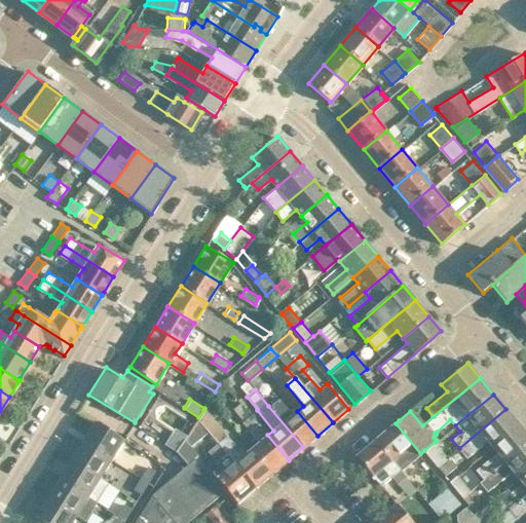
[(303,447),(317,436),(297,411),(292,415),(277,399),(268,406),(303,447)]
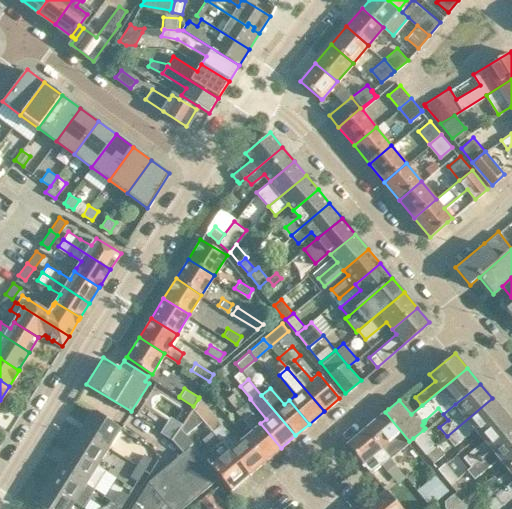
[(233,392),(226,398),(237,411),(236,412),(252,431),(243,438),(255,453),(259,450),(267,459),(281,448),(260,423),(244,404),(233,392)]
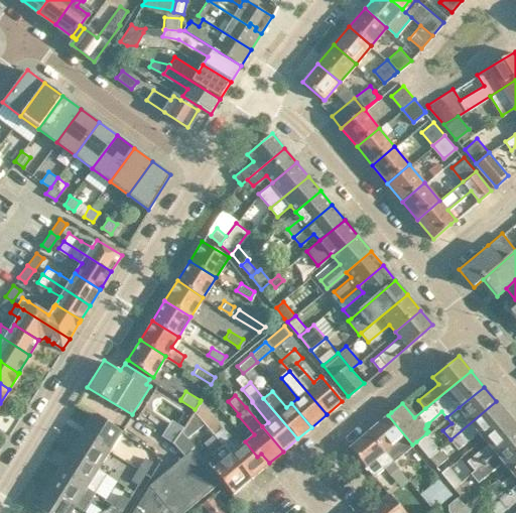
[(496,401),(450,439),(458,447),(478,430),(483,437),(509,416),(496,401)]
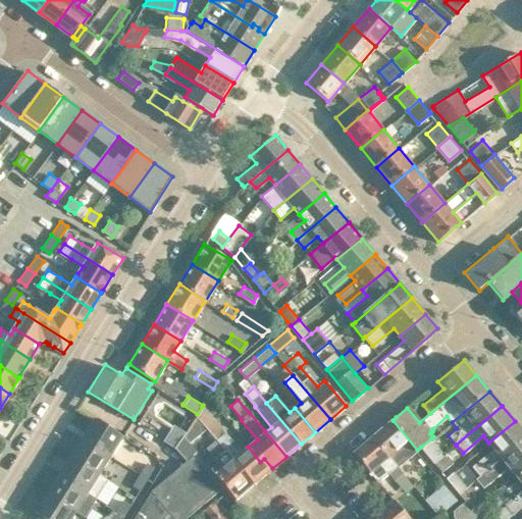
[(197,414),(196,417),(205,428),(223,449),(253,484),(261,478),(272,468),(264,459),(260,462),(248,447),(241,453),(223,432),(202,407),(197,414)]
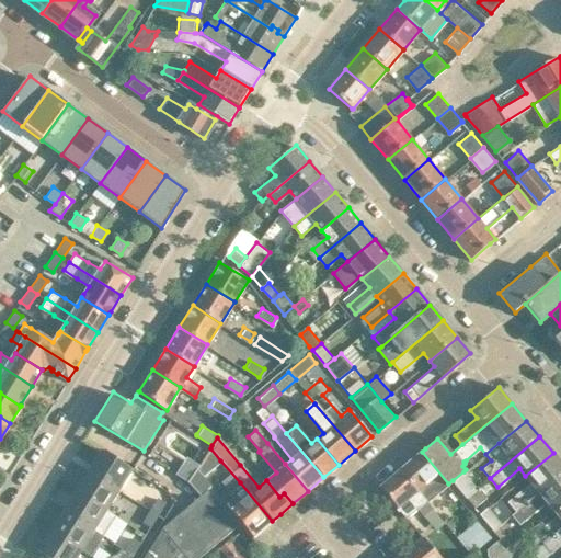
[(199,464),(196,468),(203,476),(220,460),(210,448),(199,464)]
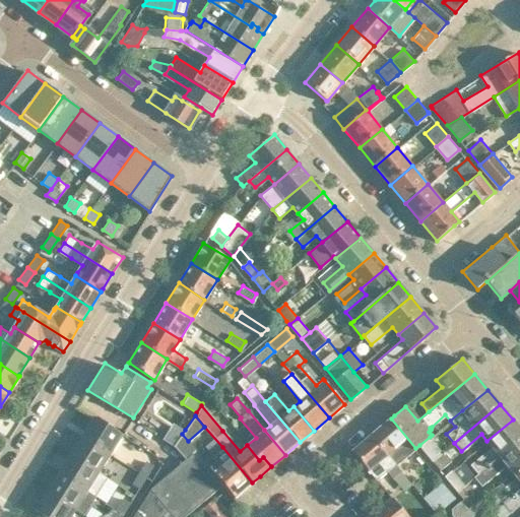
[(94,416),(82,435),(111,453),(123,434),(119,432),(94,416)]
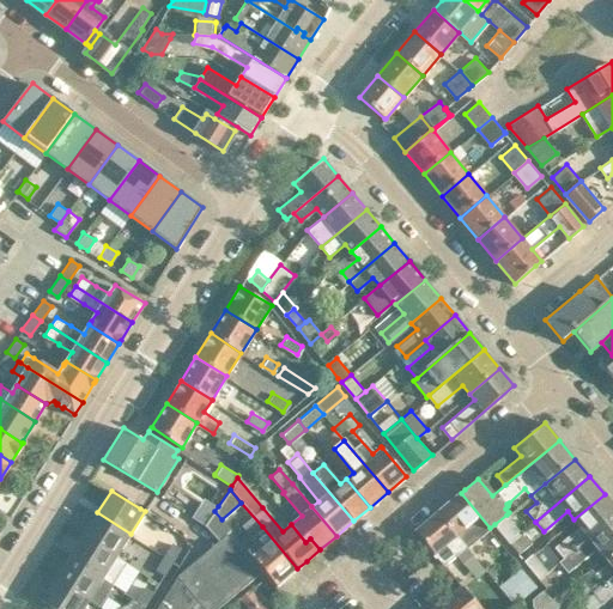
[(461,493),(437,513),(466,547),(466,548),(490,528),(461,493)]
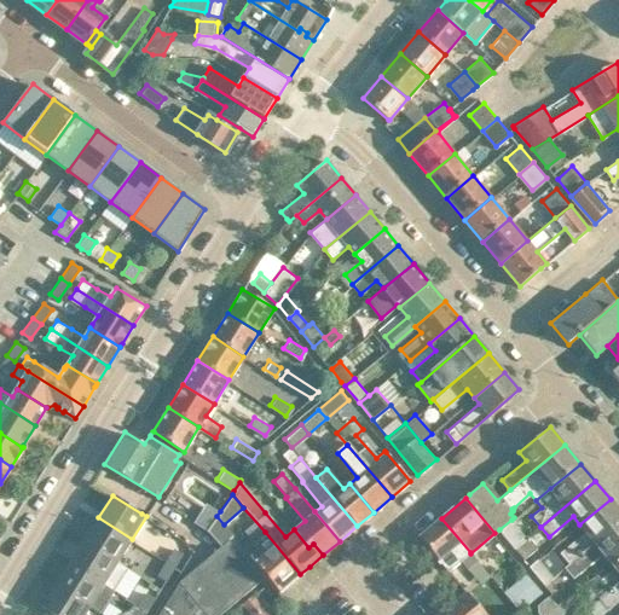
[(585,531),(560,552),(570,563),(618,521),(618,509),(611,499),(579,524),(585,531)]
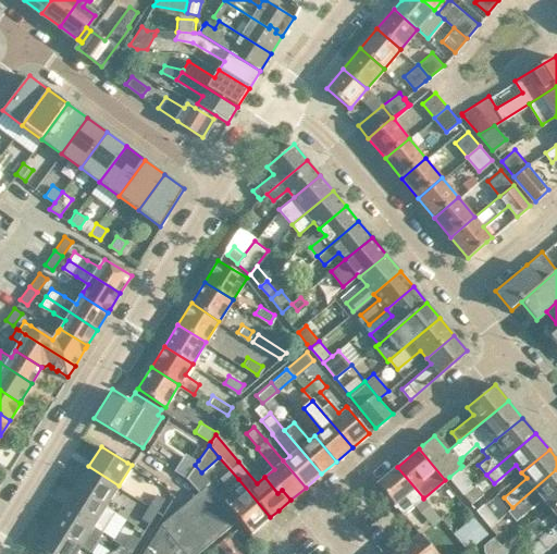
[(199,491),(161,524),(186,553),(197,553),(236,522),(206,485),(209,482),(201,472),(195,465),(186,477),(199,491)]
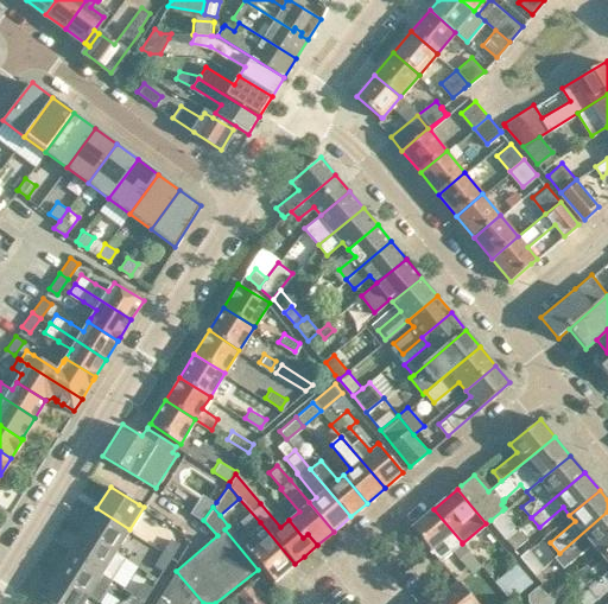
[(130,529),(96,508),(82,531),(115,551),(130,529)]
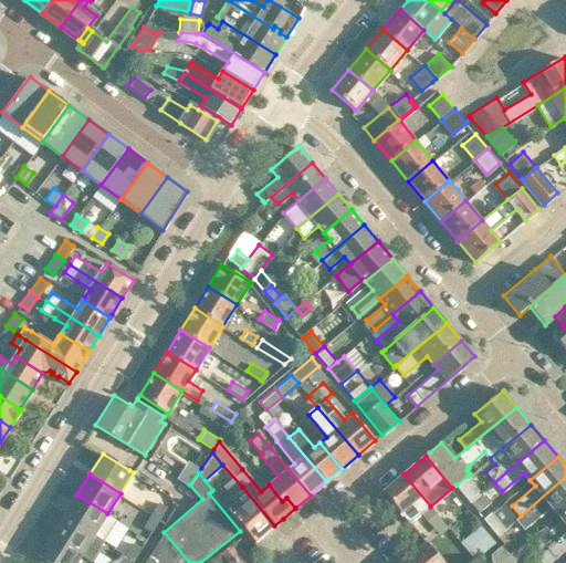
[(404,475),(384,491),(401,511),(410,522),(421,512),(430,506),(404,475)]
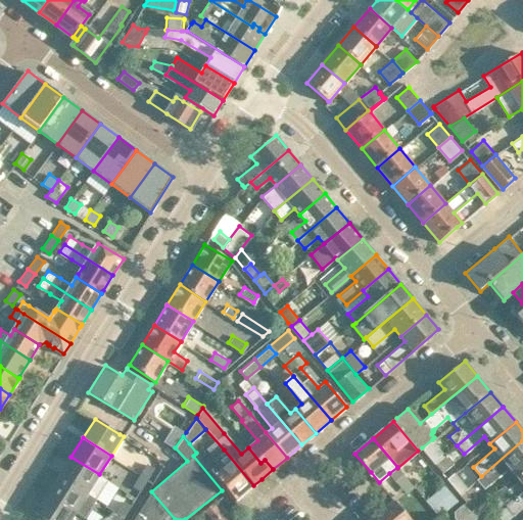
[(432,439),(422,447),(435,464),(445,456),(432,439)]
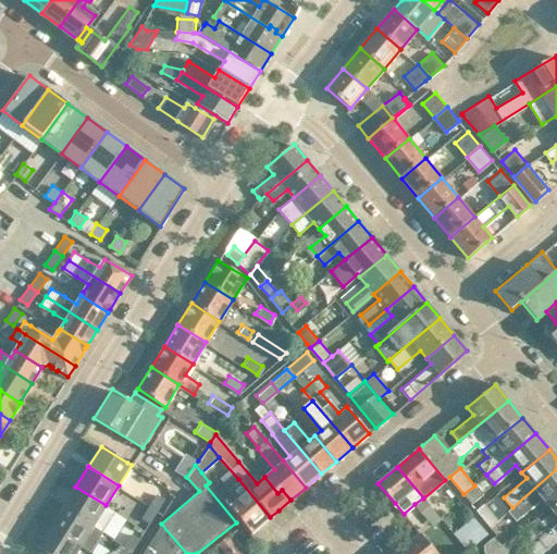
[(548,504),(556,496),(556,469),(507,511),(515,520),(542,497),(548,504)]
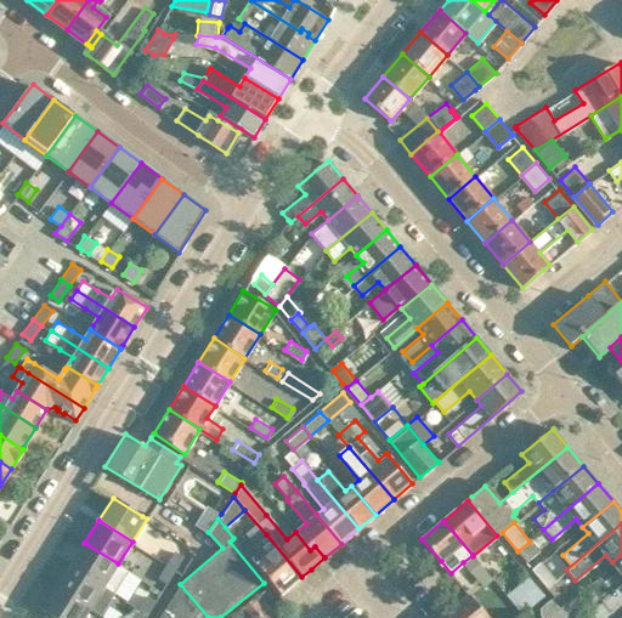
[(281,594),(301,577),(266,534),(252,545),(259,554),(252,559),(269,579),(281,594)]
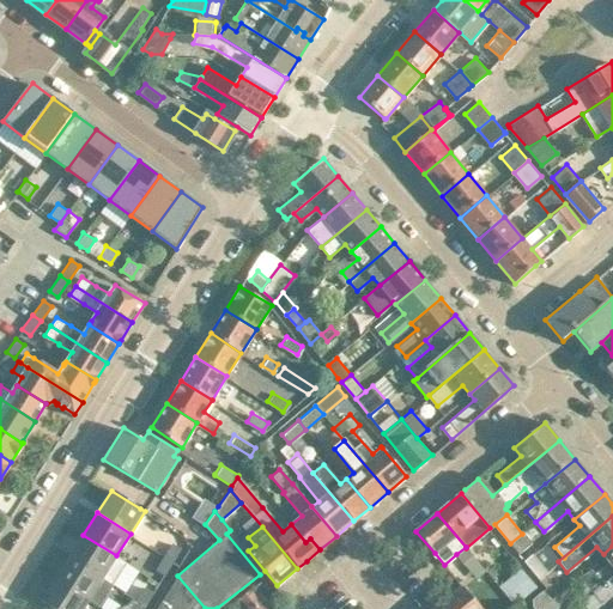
[(522,534),(510,543),(519,553),(532,542),(523,533),(522,534)]
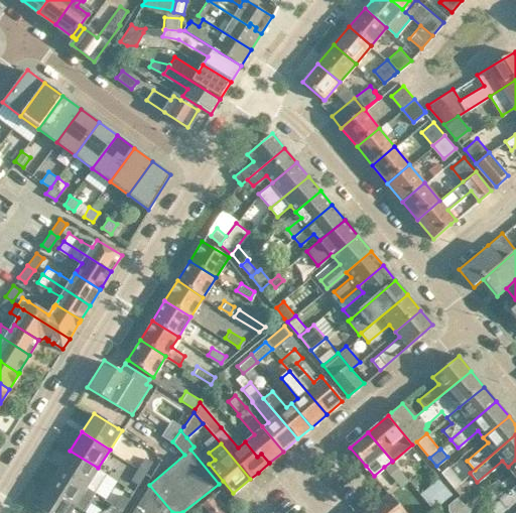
[(87,487),(98,468),(70,451),(58,469),(87,487)]
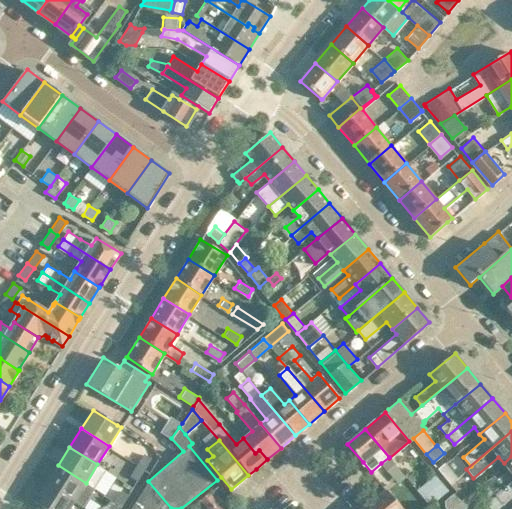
[(136,464),(144,469),(151,459),(143,454),(136,464)]
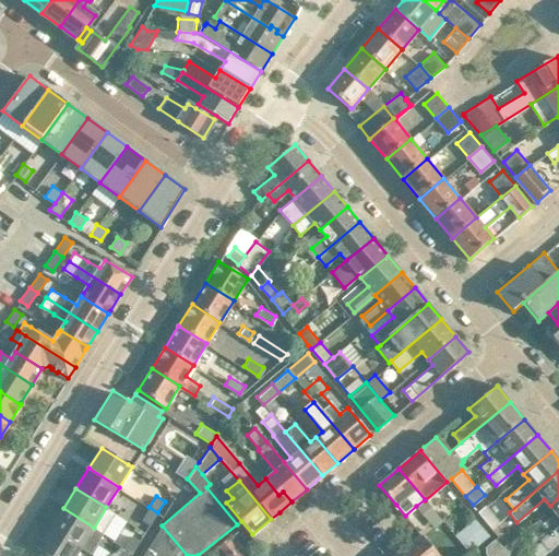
[(543,541),(558,525),(558,498),(550,506),(556,513),(534,531),(543,541)]
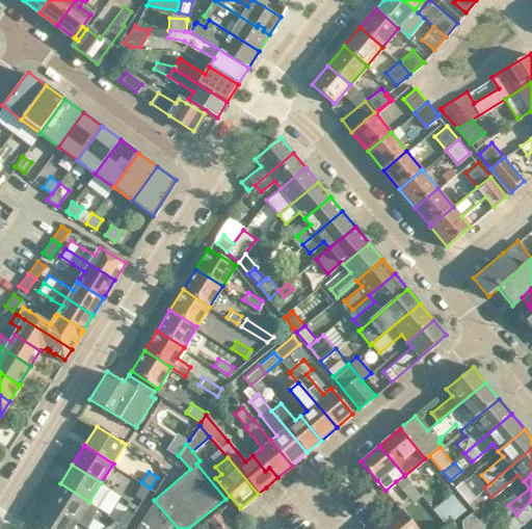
[(404,475),(396,481),(403,488),(410,482),(404,476),(404,475)]
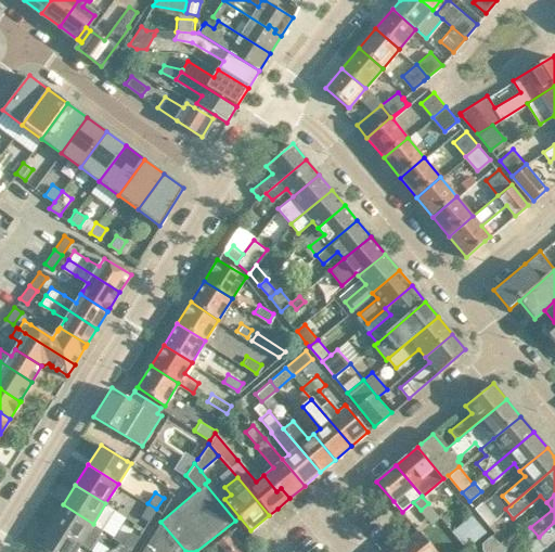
[(488,524),(495,517),(482,501),(475,508),(488,524)]
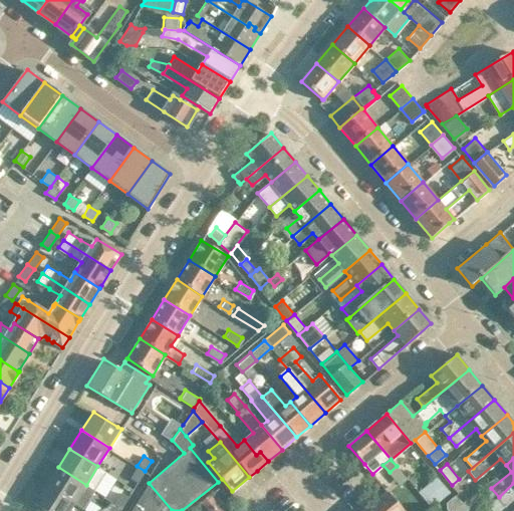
[(139,481),(145,471),(137,466),(131,476),(139,481)]
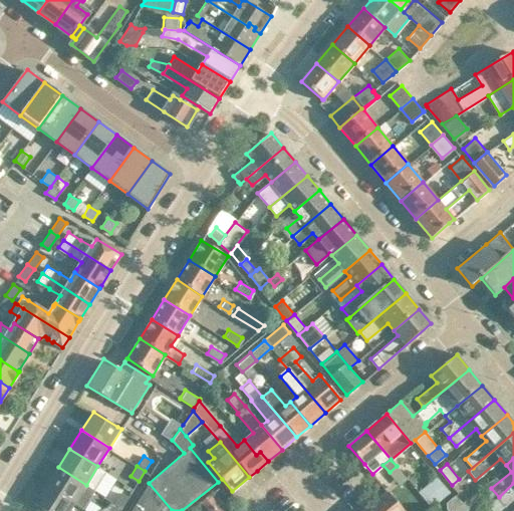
[(58,467),(46,485),(74,503),(86,485),(58,467)]
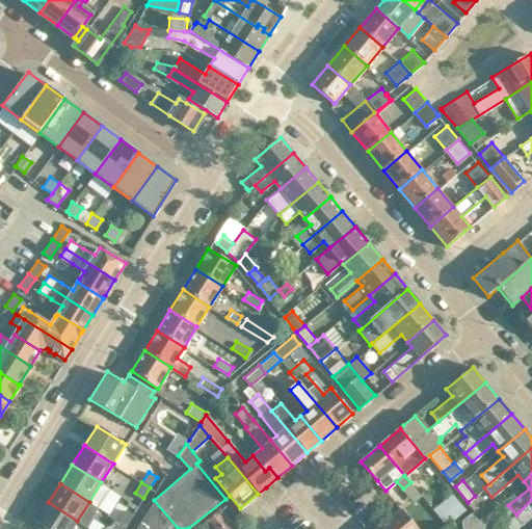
[(453,491),(433,507),(447,524),(450,522),(468,508),(453,491)]
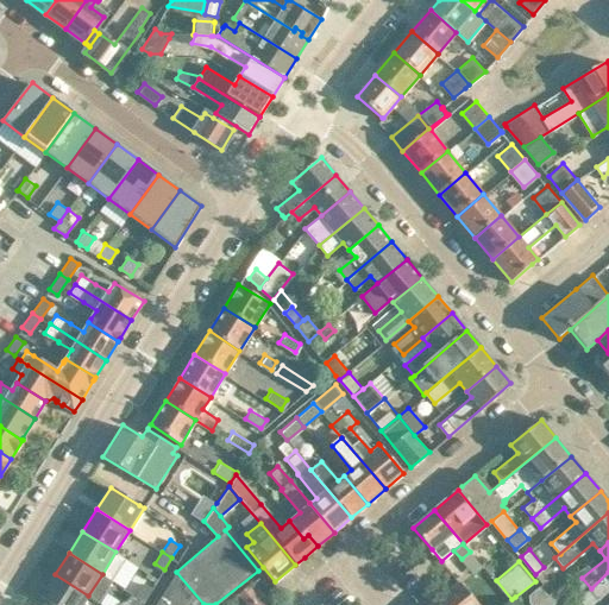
[(203,604),(176,572),(155,604),(203,604)]
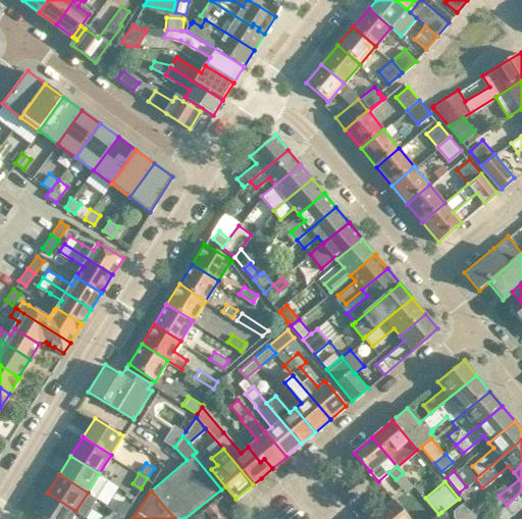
[(521,490),(507,505),(513,513),(521,505),(521,490)]
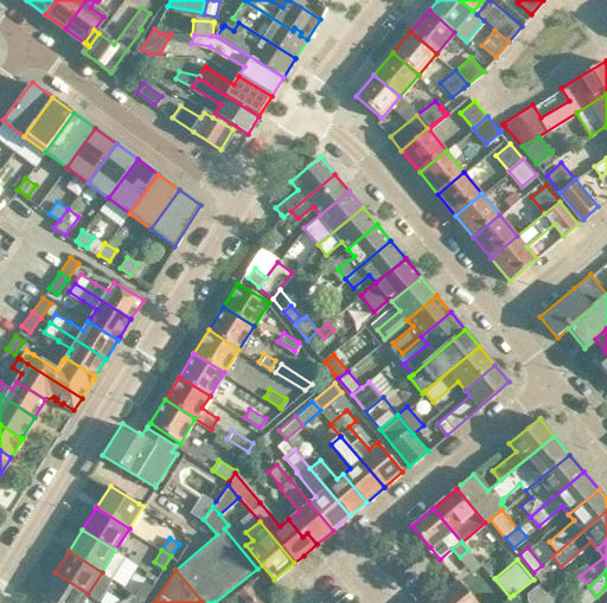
[(40,595),(53,602),(82,602),(88,594),(55,572),(40,595)]
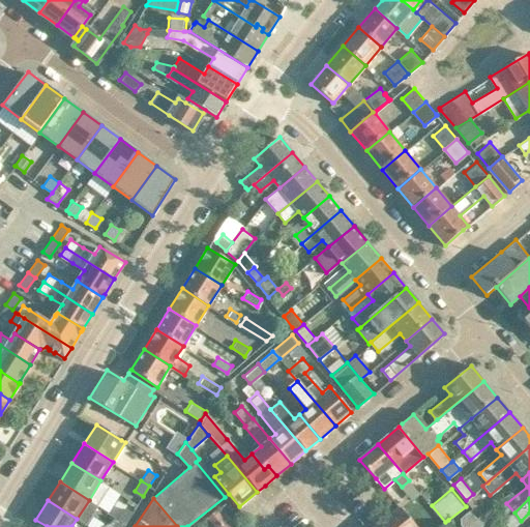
[(415,526),(400,506),(383,521),(388,526),(415,526)]
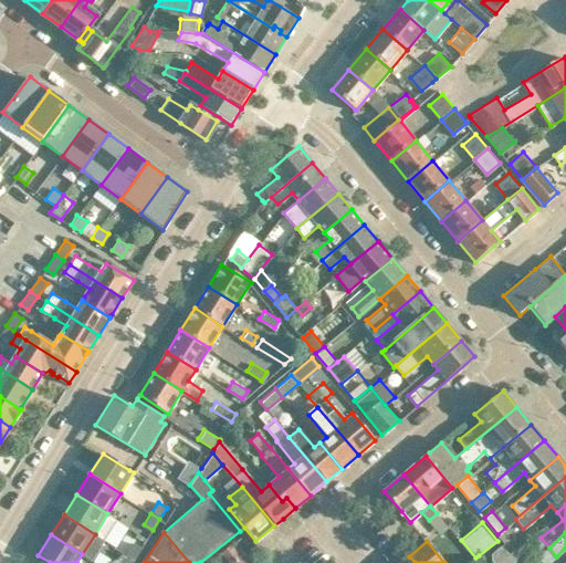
[(133,542),(125,553),(134,559),(142,548),(133,542)]
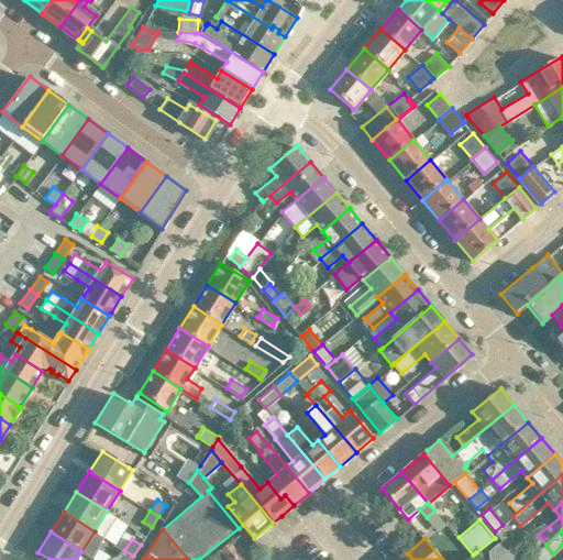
[(230,559),(239,552),(229,541),(220,550),(228,559),(230,559)]
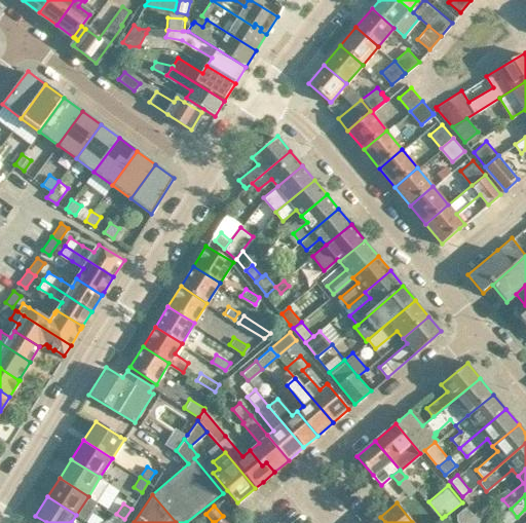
[(455,516),(460,522),(474,513),(466,506),(455,516)]
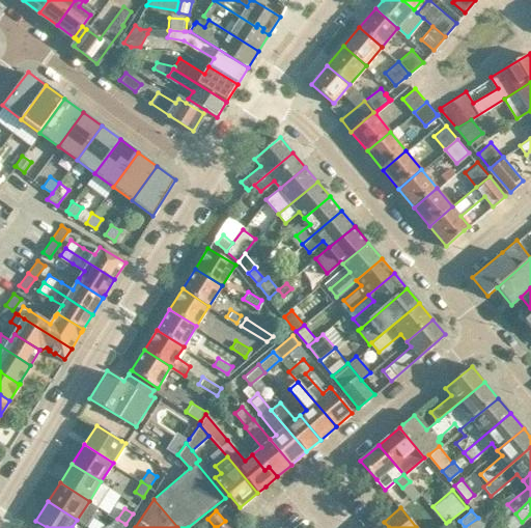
[(122,527),(126,524),(117,519),(115,517),(112,521),(102,527),(101,527),(122,527)]
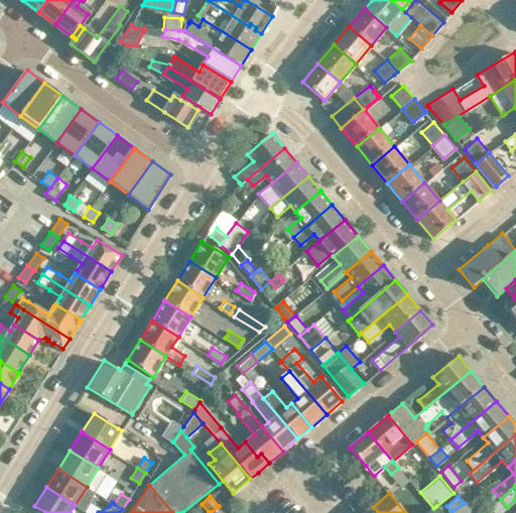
[(466,512),(470,510),(465,503),(452,512),(466,512)]
